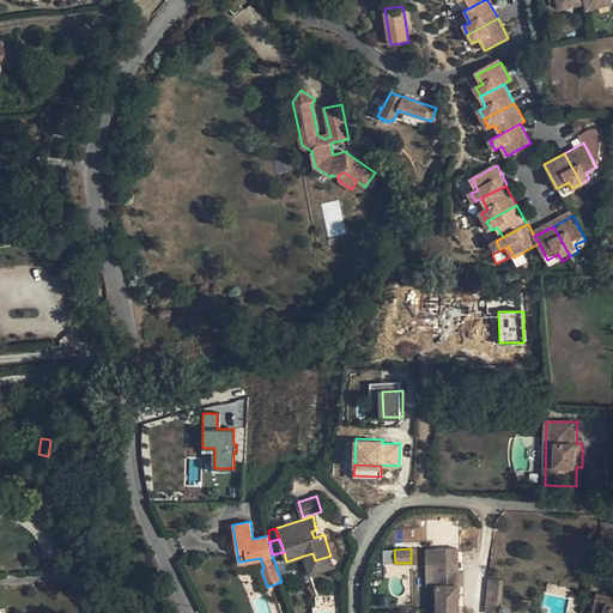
[(428,563),(437,563),(436,548),(428,548),(428,563)]
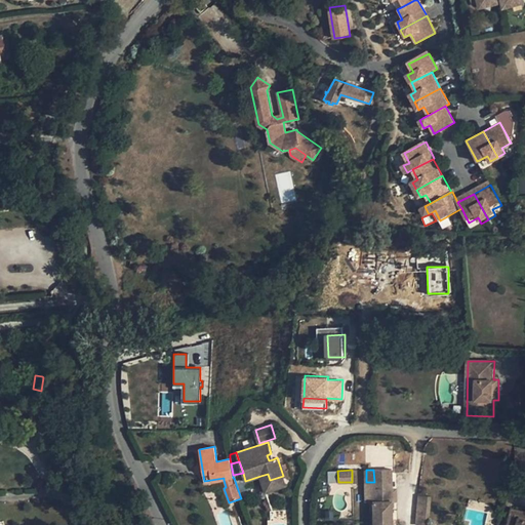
[(373,470),(374,482),(392,481),(392,470),(373,470)]
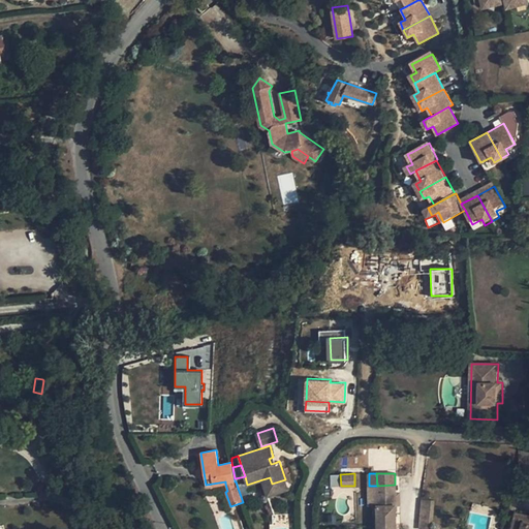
[(247,485),(245,476),(235,478),(235,481),(236,481),(238,488),(247,485)]
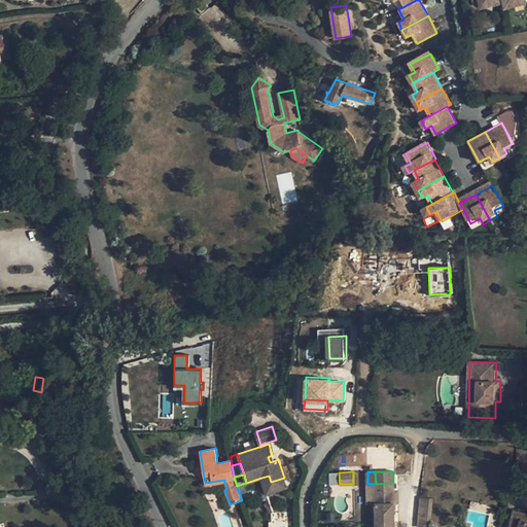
[(271,482),(269,476),(261,478),(267,494),(274,492),(271,482)]
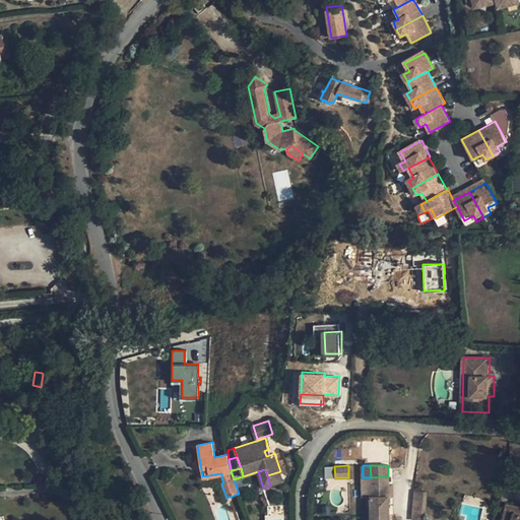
[(280,471),(267,475),(270,485),(283,480),(280,471)]
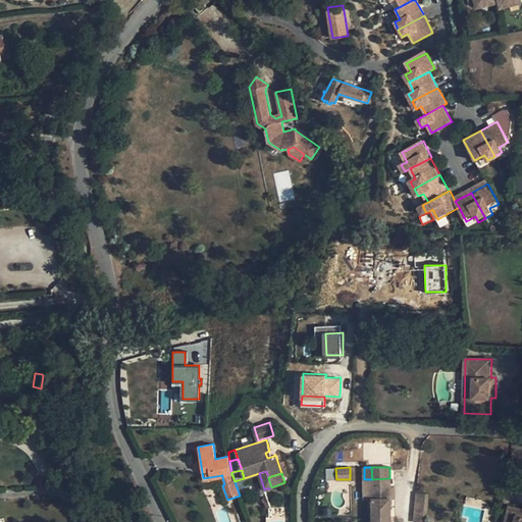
[(372,499),(373,518),(390,518),(390,498),(390,486),(389,478),(372,479),(372,499)]
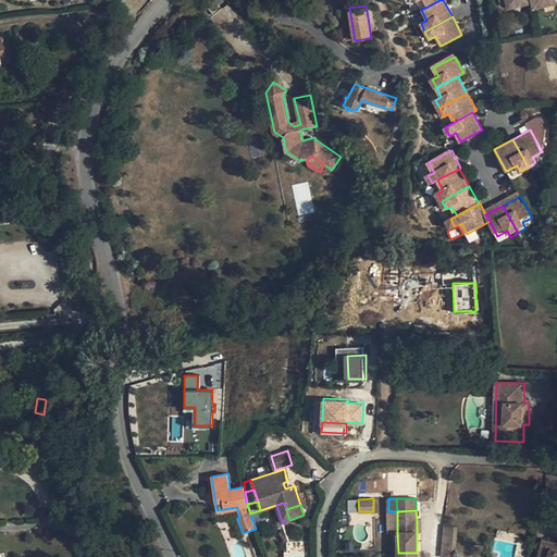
[(397,511),(388,511),(388,532),(397,532),(397,511)]
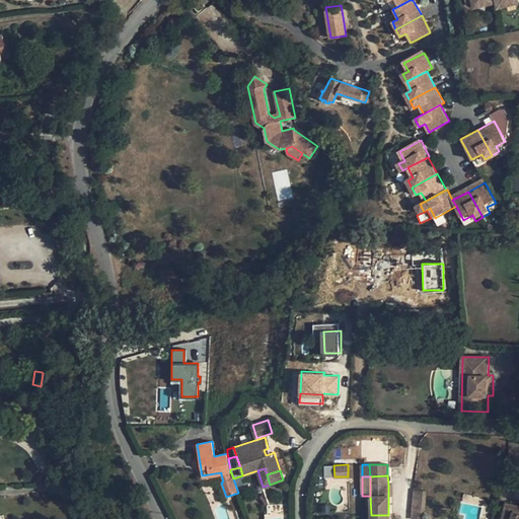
[(425,506),(426,491),(414,490),(414,491),(415,491),(414,505),(425,506)]
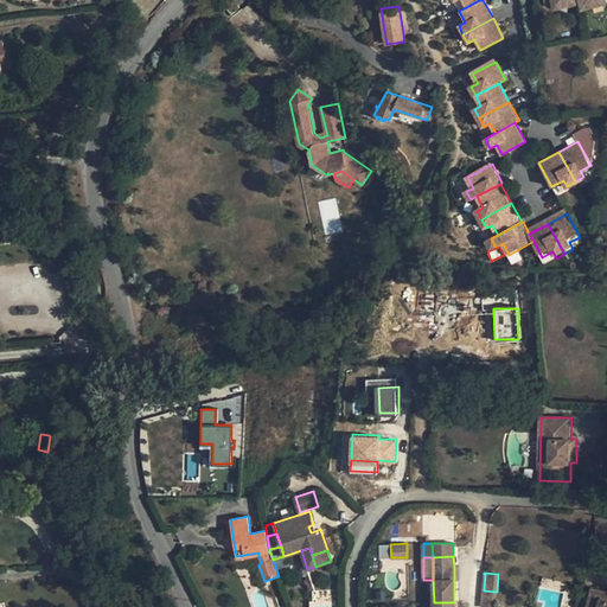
[(606,606),(606,598),(606,592),(592,588),(587,606),(606,606)]
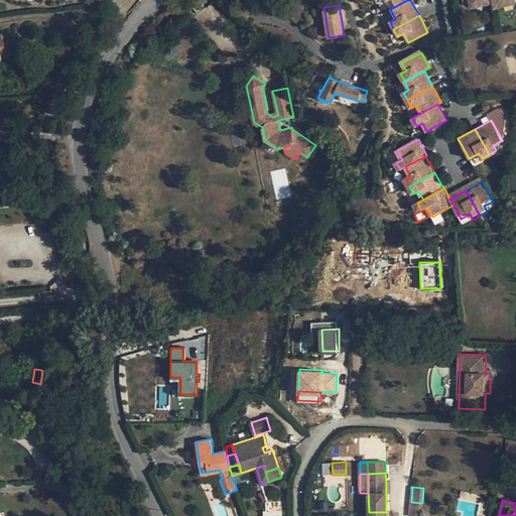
[(421,515),(422,503),(411,502),(409,515),(421,515)]
